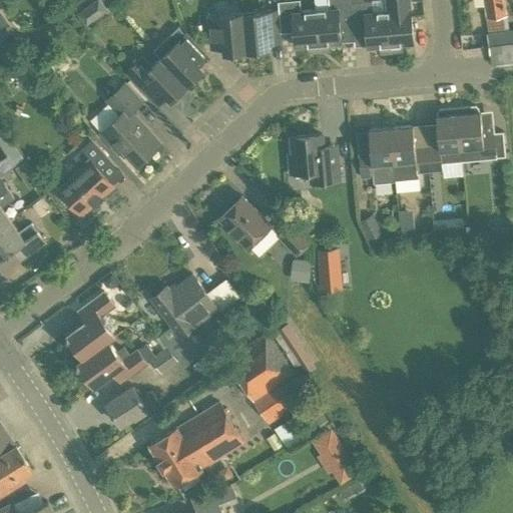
[(99,0),(95,0),(77,14),(86,25),(106,10),(99,0)]
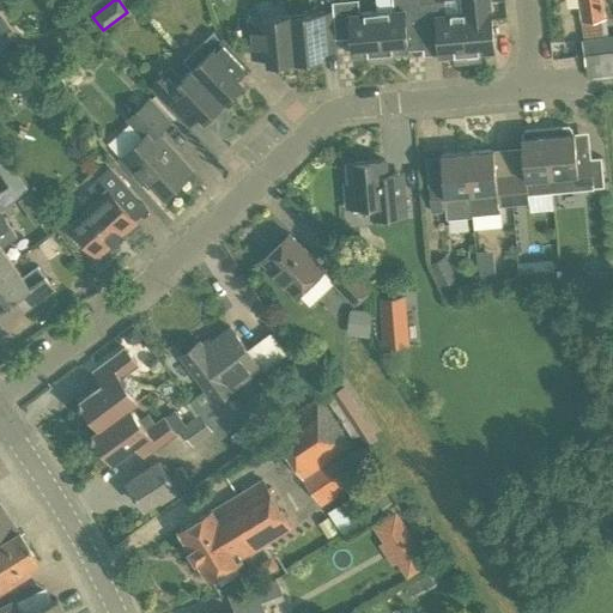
[(380,61),(376,11),(358,12),(357,0),(352,0),(332,1),(333,11),(334,11),(335,38),(350,37),(352,55),(365,54),(365,62),(380,61)]
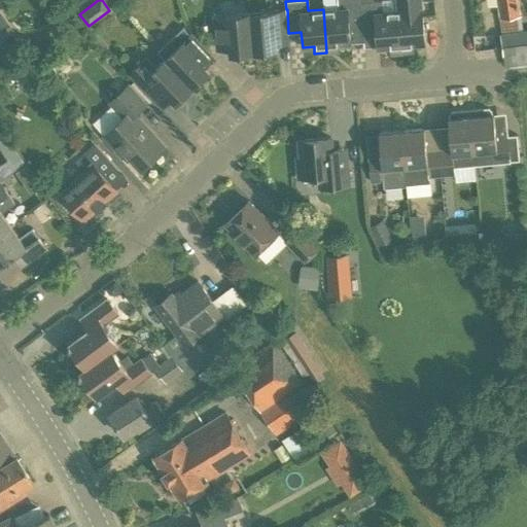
[(350,36),(362,34),(359,0),(337,0),(338,8),(323,9),(326,53),(339,51),(339,44),(350,43),(350,36)]
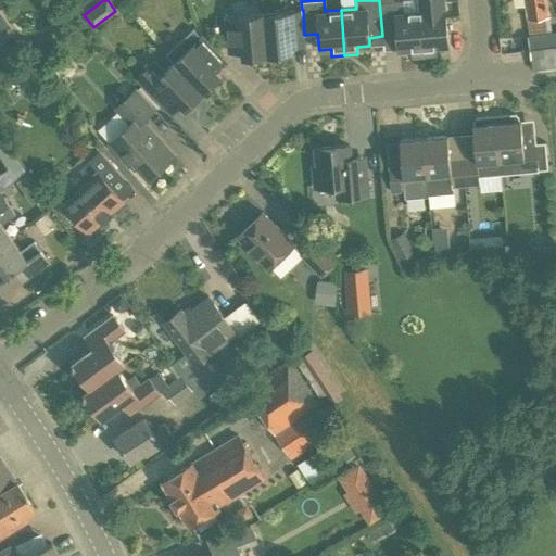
[(419,11),(419,12),(404,13),(402,0),(379,0),(382,36),(383,36),(384,50),(399,49),(399,51),(411,50),(412,58),(424,57),(419,11)]
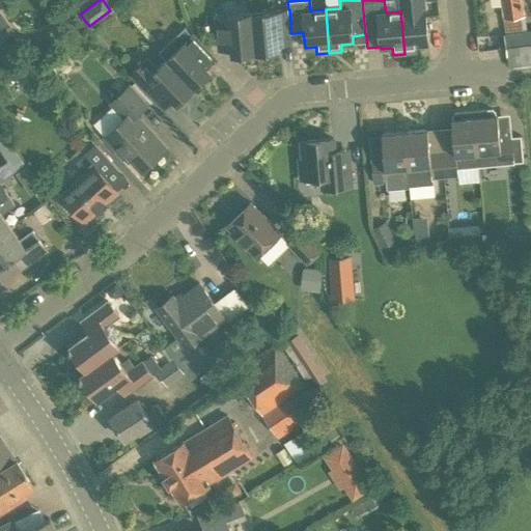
[(400,10),(404,54),(417,53),(416,45),(427,44),(423,0),(398,0),(400,11),(400,10)]
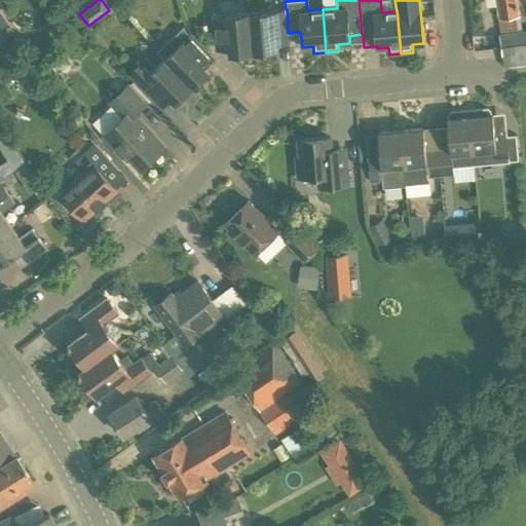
[(518,15),(515,0),(496,0),(498,17),(518,15)]
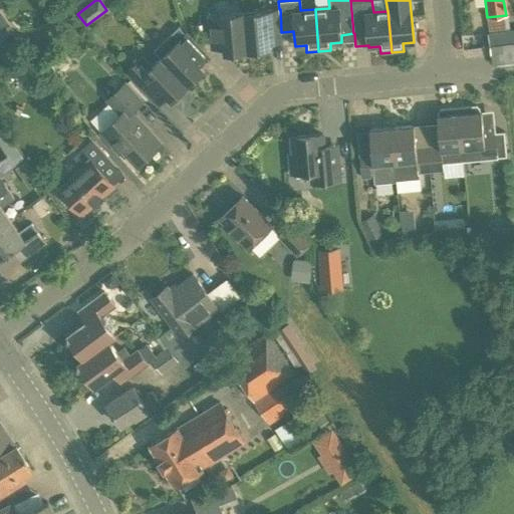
[(280,32),(281,32),(280,9),(279,9),(266,11),(244,13),(247,50),(270,48),(269,44),(281,43),(280,32)]
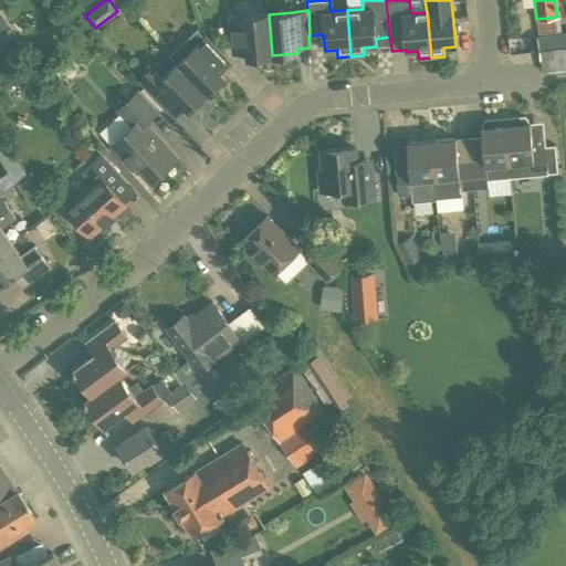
[(244,59),(272,55),(269,14),(228,18),(229,30),(242,29),(244,59)]
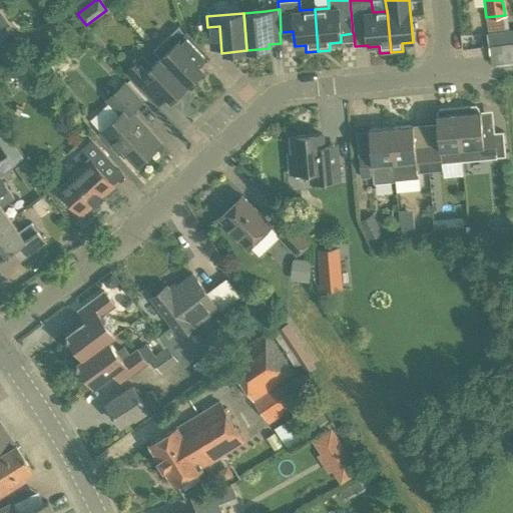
[(512,28),(508,30),(506,15),(486,18),(488,33),(486,33),(491,66),(512,63),(512,28)]
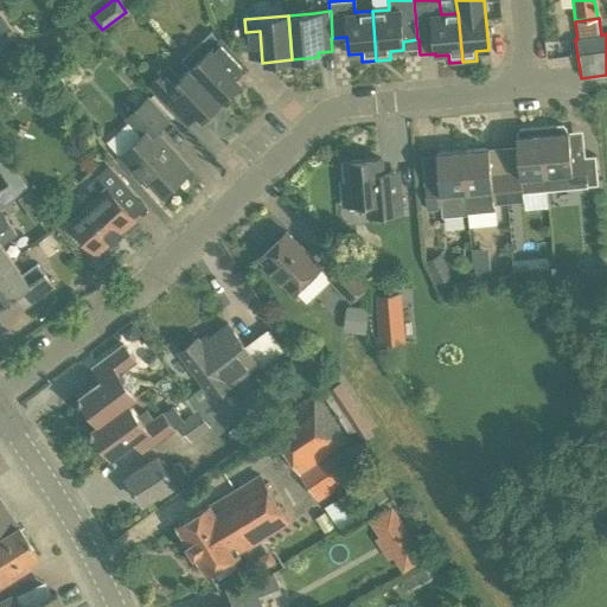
[(7,30),(0,34),(0,48),(13,39),(7,30)]
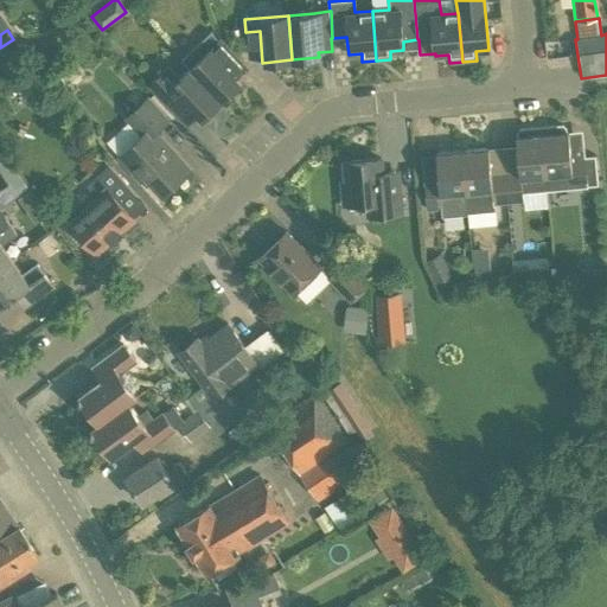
[(190,66),(222,100),(242,81),(237,75),(248,65),(221,37),(190,66)]
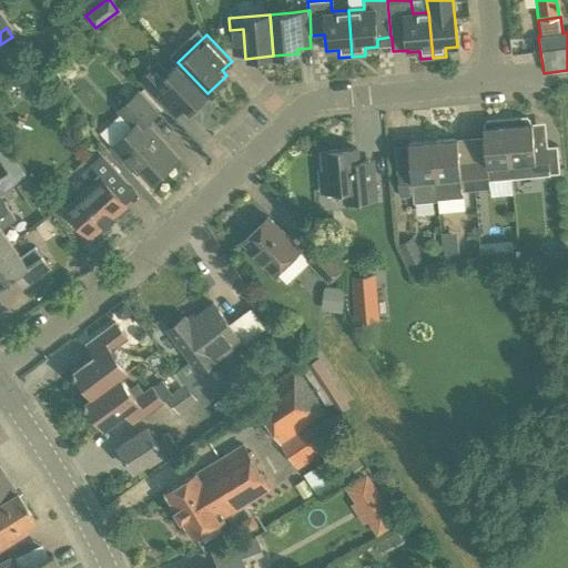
[(51,88),(23,50),(0,67),(0,87),(6,94),(13,88),(28,107),(51,88)]
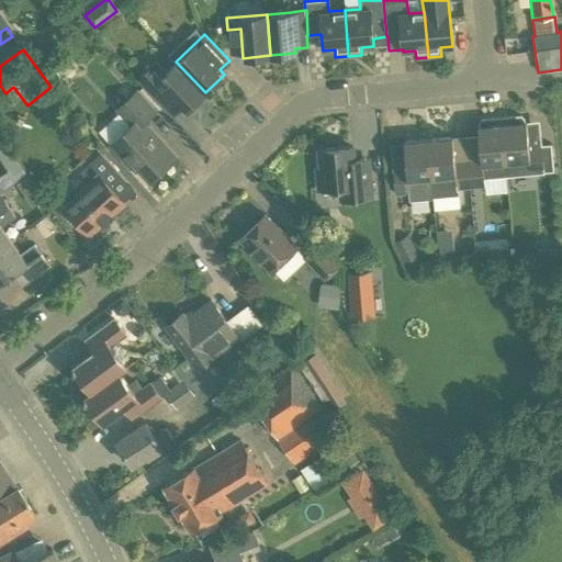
[(506,65),(530,62),(529,52),(505,55),(506,65)]
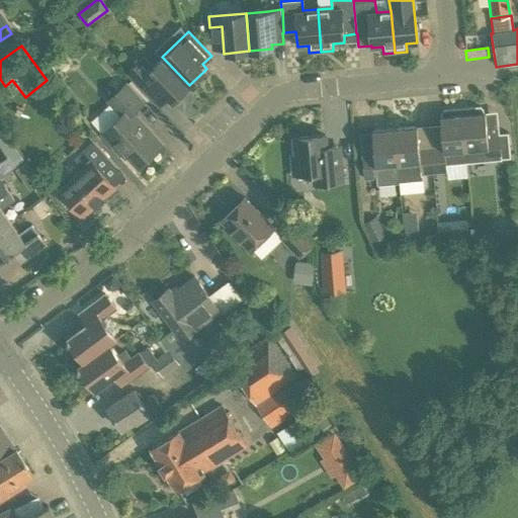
[(189,85),(162,57),(153,66),(144,56),(125,73),(158,106),(167,98),(171,102),(189,85)]
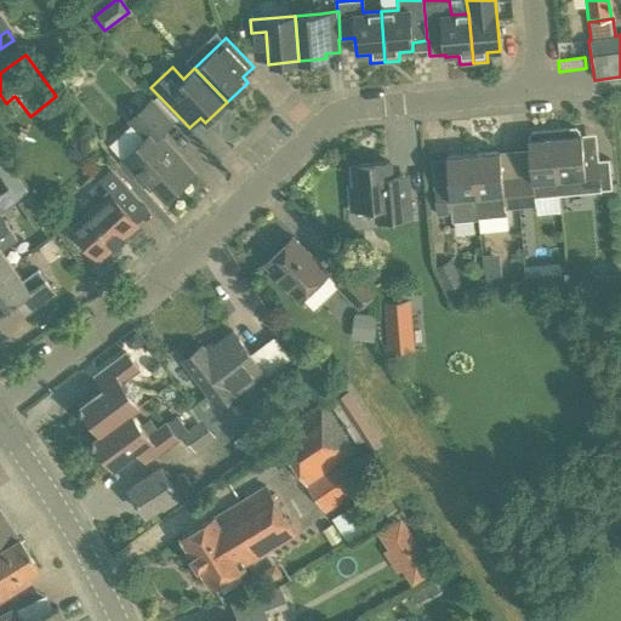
[(194,174),(159,135),(172,121),(152,100),(130,120),(146,138),(123,159),(136,174),(140,171),(165,199),(194,174)]
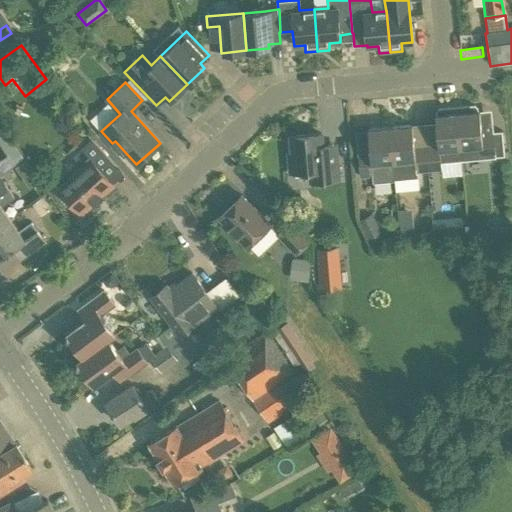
[(456,106),(461,159),(495,156),(504,155),(502,131),(493,132),(481,133),(479,110),(478,111),(478,107),(475,104),(456,106)]
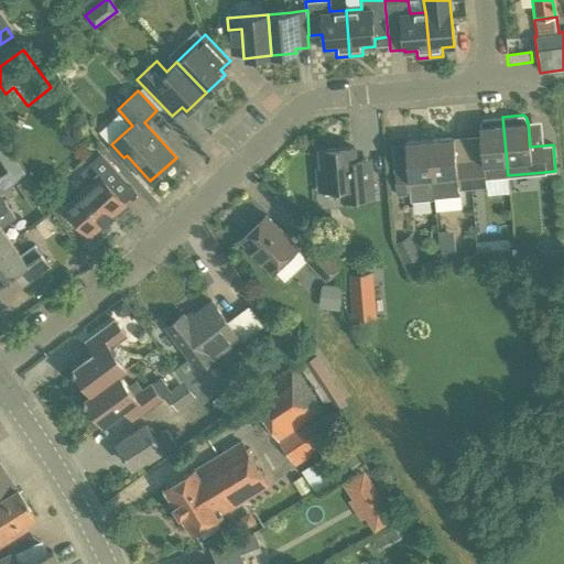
[(469,161),(472,187),(486,186),(487,186),(487,194),(509,193),(508,175),(502,117),(484,119),(480,121),(481,126),(479,126),(483,160),(469,161)]
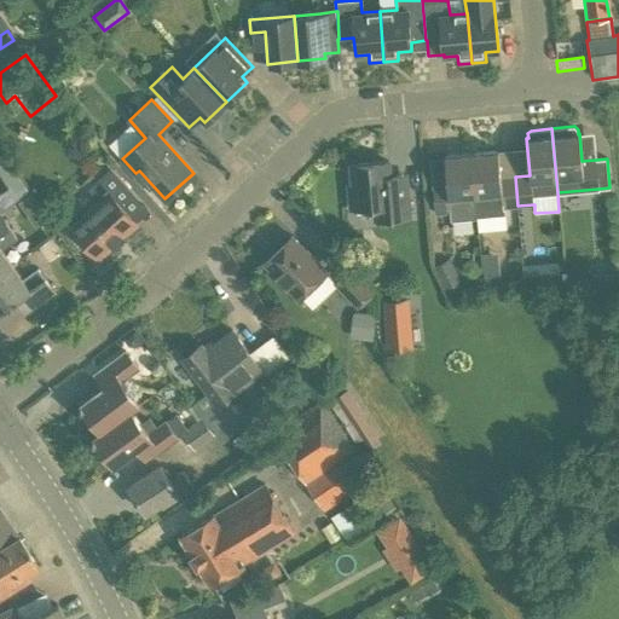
[(518,206),(515,177),(501,178),(498,151),(472,154),(478,217),(505,213),(504,207),(518,206)]
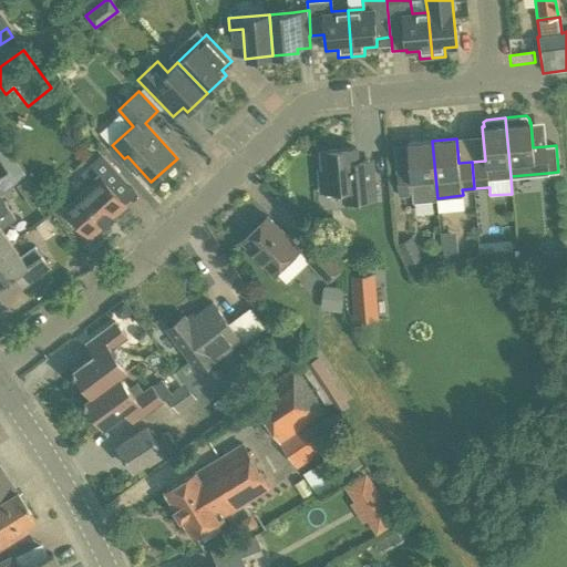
[(436,198),(437,198),(432,141),(408,143),(410,167),(397,168),(399,196),(413,194),(413,202),(436,199),(436,198)]
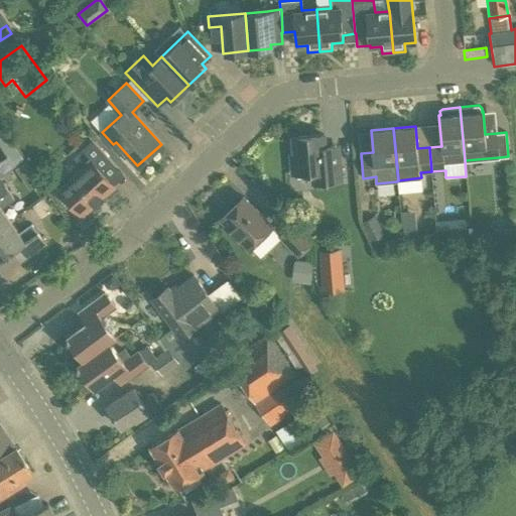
[(326,169),(323,134),(292,137),(294,154),(290,154),(292,174),(310,172),(312,182),(341,179),(340,167),(326,169)]
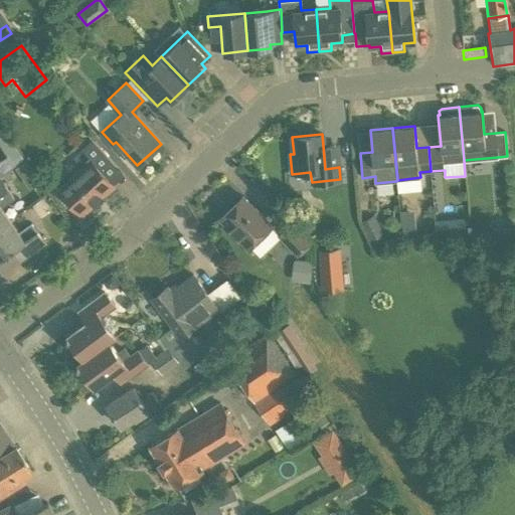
[(82,215),(115,186),(100,169),(111,159),(94,141),(75,157),(84,166),(59,189),(82,215)]
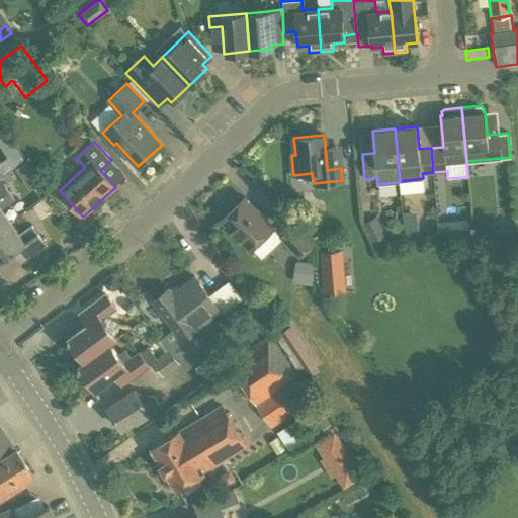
[(29,161),(19,166),(30,186),(39,181),(29,161)]
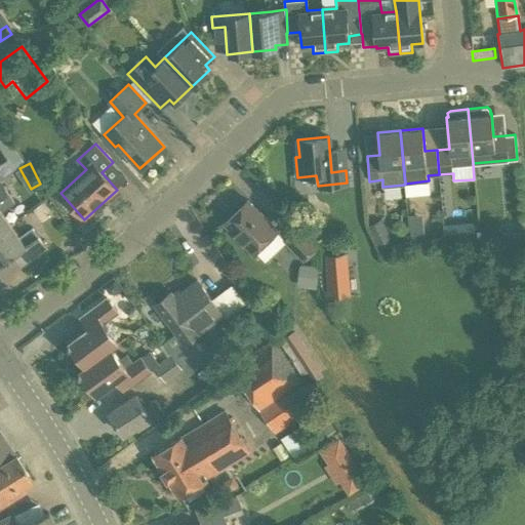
[(0,230),(9,224),(2,212),(15,203),(0,180),(0,230)]
